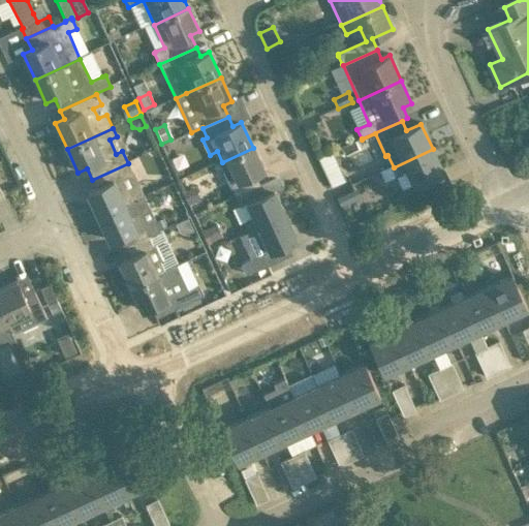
[(234,186),(238,196),(260,186),(255,175),(265,171),(253,148),(222,162),(227,174),(235,169),(241,183),(234,186)]
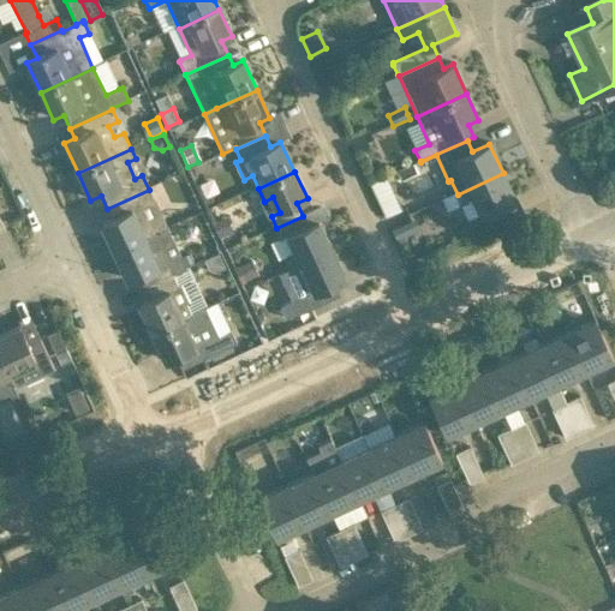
[(473,234),(511,216),(505,204),(515,199),(503,173),(458,195),(469,220),(467,221),(473,234)]
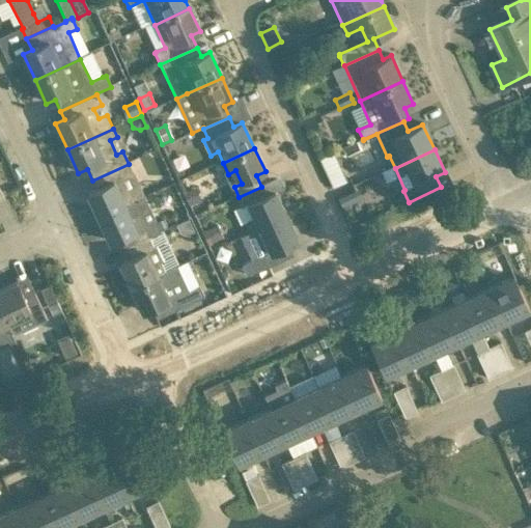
[(100,219),(144,198),(139,187),(128,193),(120,178),(133,173),(129,164),(92,181),(96,190),(88,194),(100,219)]
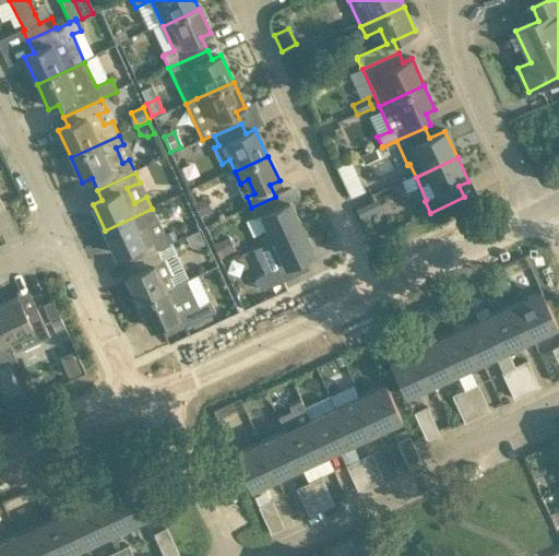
[(251,208),(257,219),(246,223),(253,238),(263,234),(269,245),(301,229),(289,202),(280,206),(275,197),(251,208)]
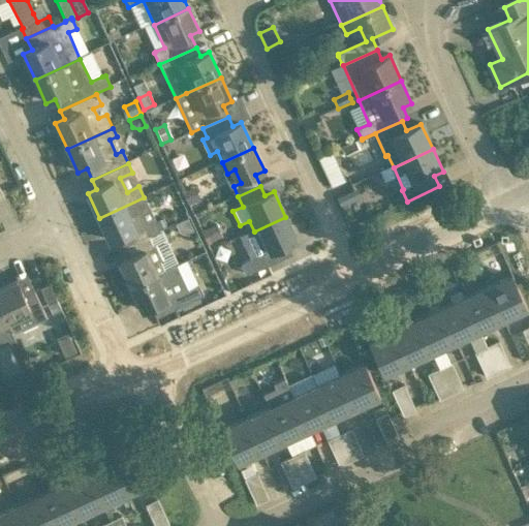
[(192,189),(183,193),(189,205),(197,200),(192,189)]
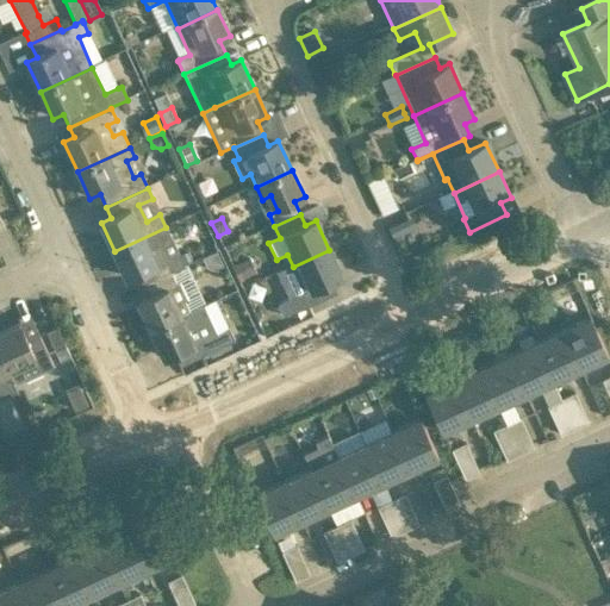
[(416,229),(411,219),(388,227),(393,238),(416,229)]
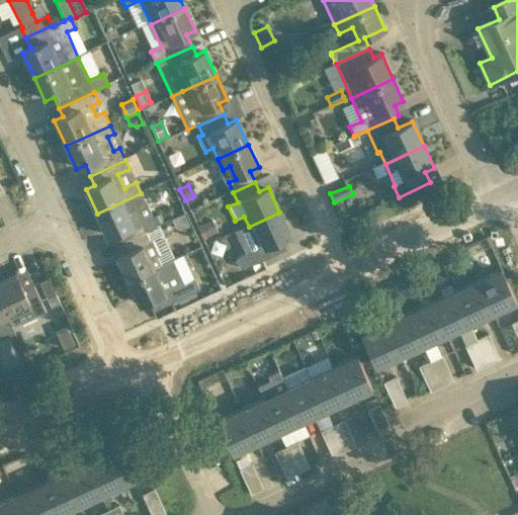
[(121,244),(148,232),(157,228),(141,193),(97,213),(108,237),(116,233),(121,244)]
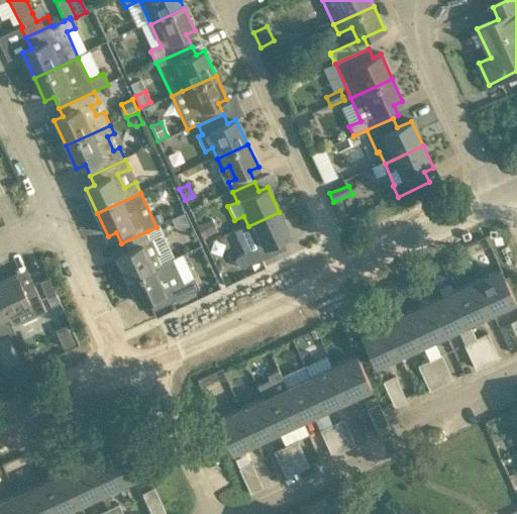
[(279,212),(248,226),(235,231),(246,255),(250,265),(286,248),(281,238),(290,234),(279,212)]
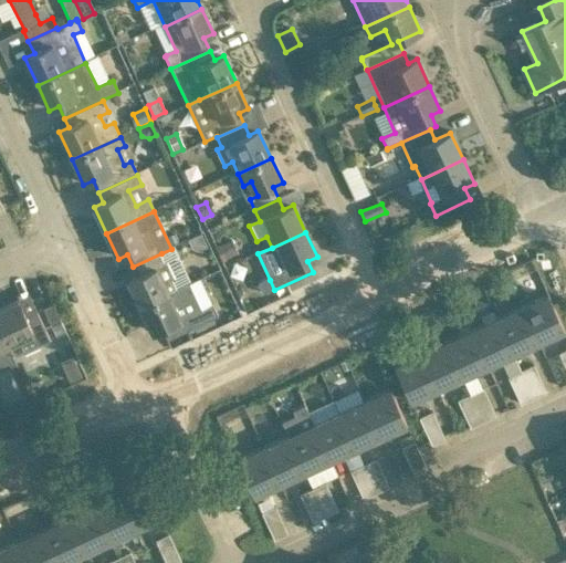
[(189,241),(192,249),(199,250),(206,247),(200,236),(189,241)]
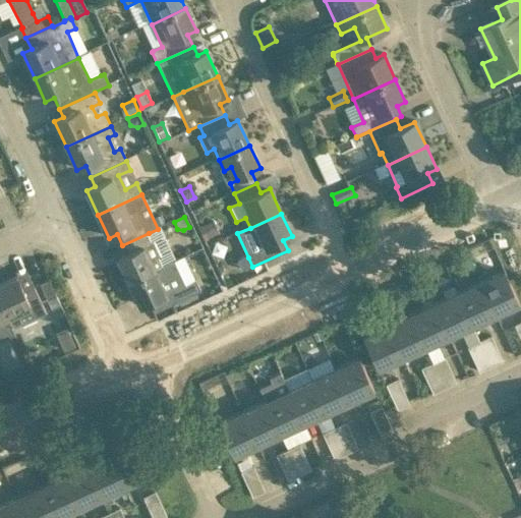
[(219,234),(214,222),(198,228),(205,241),(208,239),(219,234)]
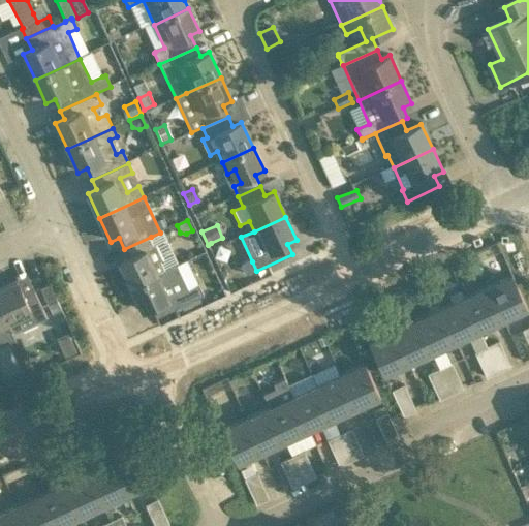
[(131,288),(178,267),(177,266),(166,271),(162,260),(156,247),(151,237),(124,249),(128,258),(120,263),(131,288)]
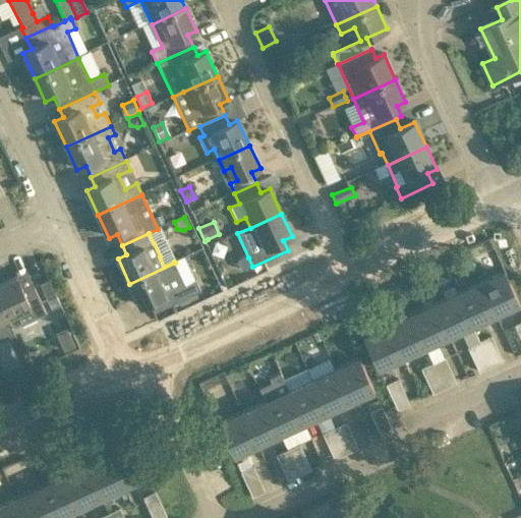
[(154,313),(189,297),(200,292),(195,281),(185,286),(175,263),(129,284),(140,306),(150,302),(154,313)]
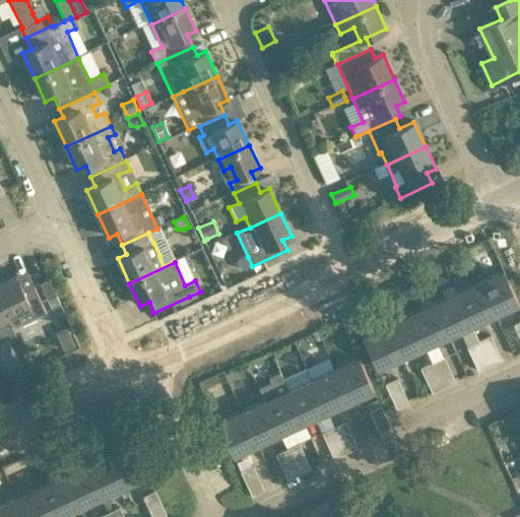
[(504,271),(479,282),(495,314),(518,304),(504,271)]
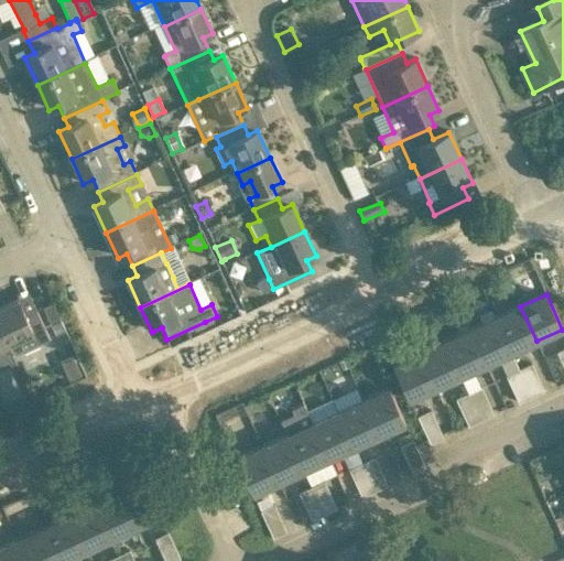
[(18,301),(0,309),(0,323),(15,356),(23,353),(24,355),(40,347),(39,345),(50,340),(36,312),(25,316),(18,301)]
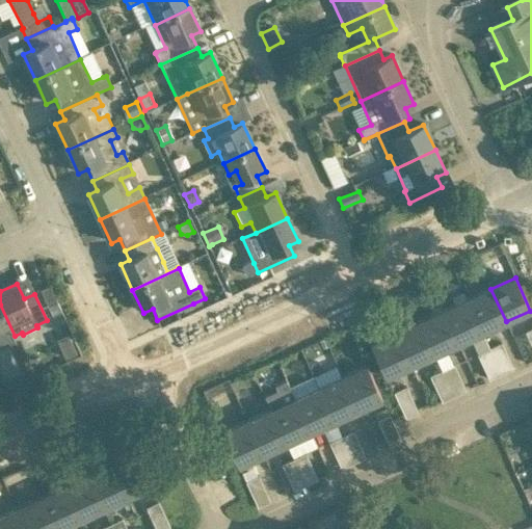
[(61,312),(50,287),(41,291),(52,316),(53,316),(54,319),(61,317),(59,313),(61,312)]
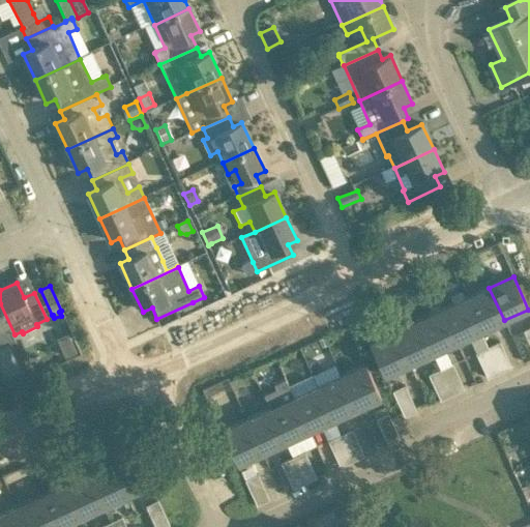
[(480,331),(504,320),(489,288),(465,298),(480,331)]
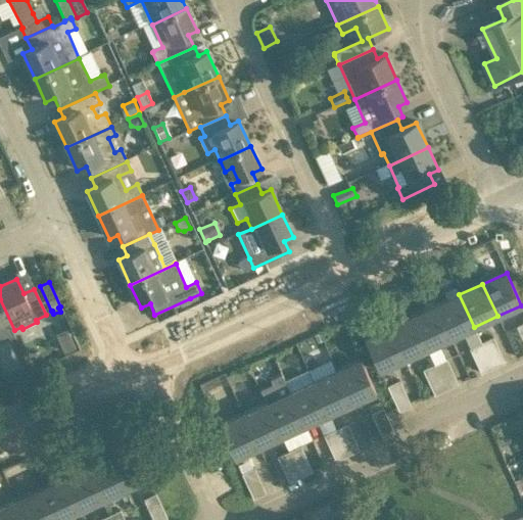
[(450,338),(474,327),(459,294),(435,305),(450,338)]
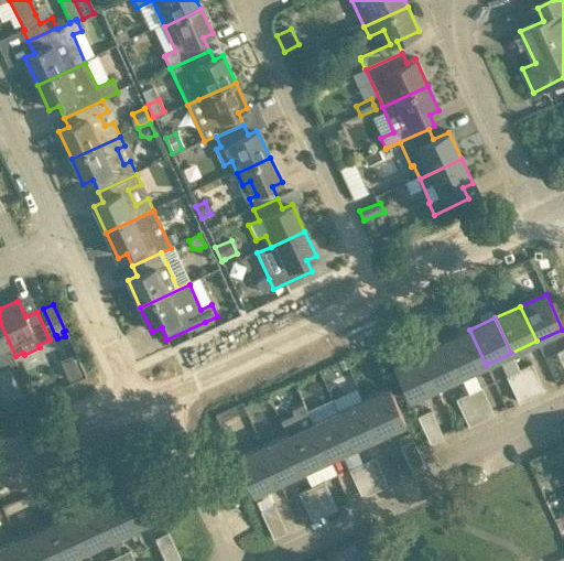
[(0,363),(15,356),(0,323),(0,363)]
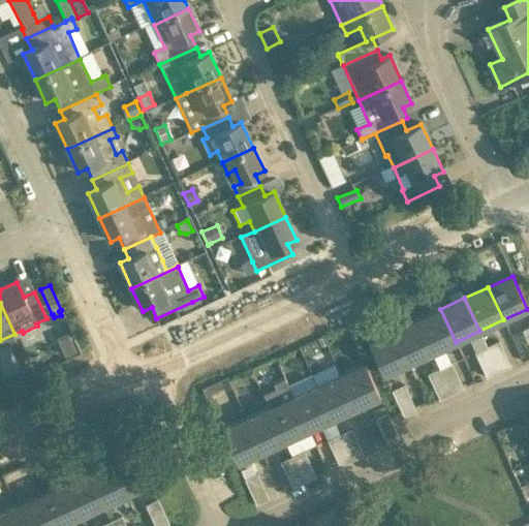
[(432,352),(456,342),(440,309),(416,320),(432,352)]
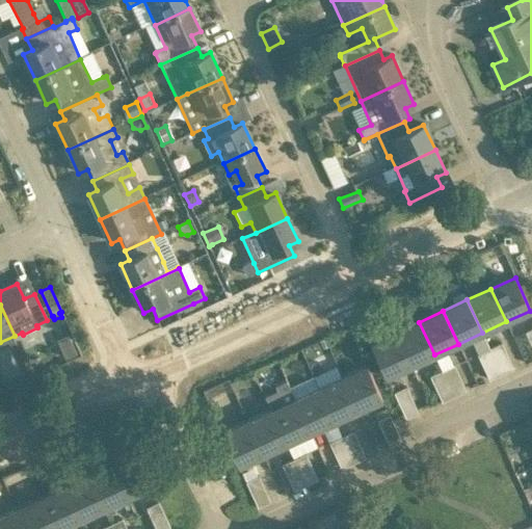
[(409,366),(434,354),(419,322),(395,334),(409,366)]
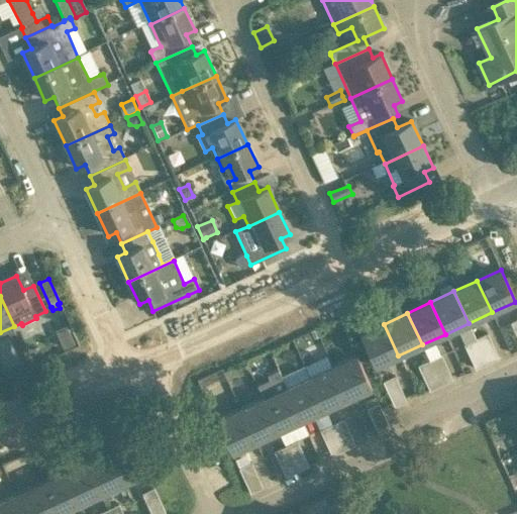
[(375,367),(398,355),(384,324),(360,334),(375,367)]
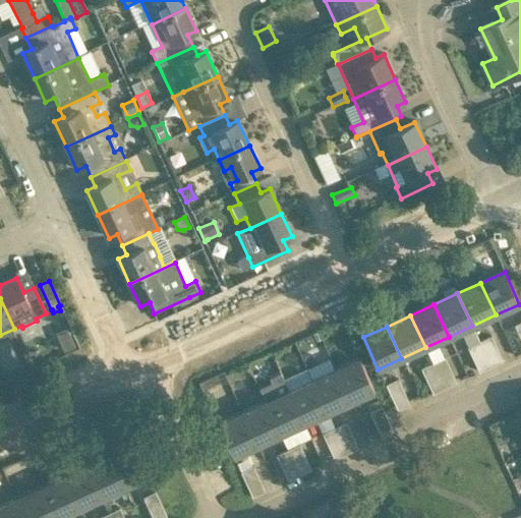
[(491,337),(479,342),(491,367),(503,362),(491,337)]
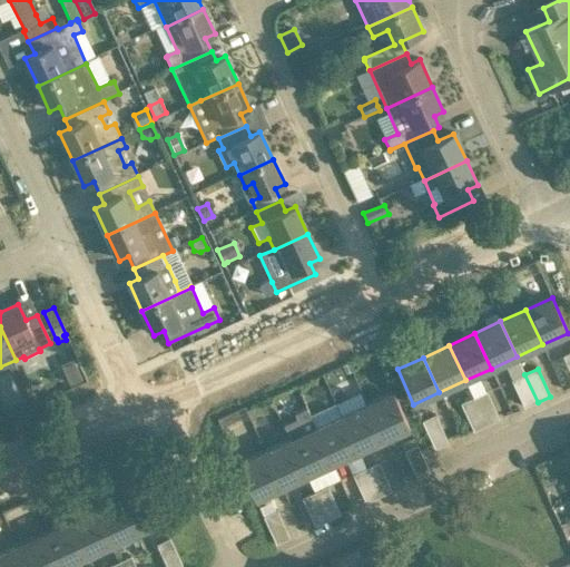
[(524,409),(538,402),(524,374),(512,381),(524,409)]
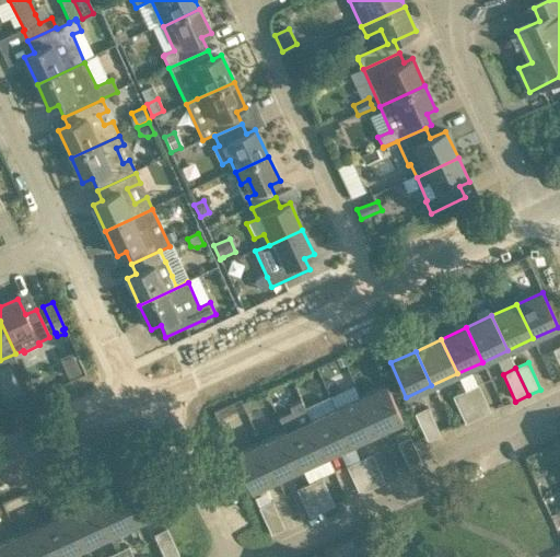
[(386,385),(361,397),(377,432),(403,420),(386,385)]
